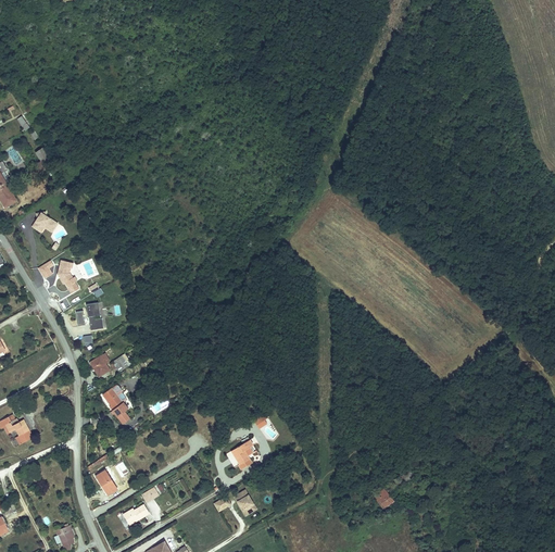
[(17,116),(13,120),(19,128),(24,125),(17,116)]
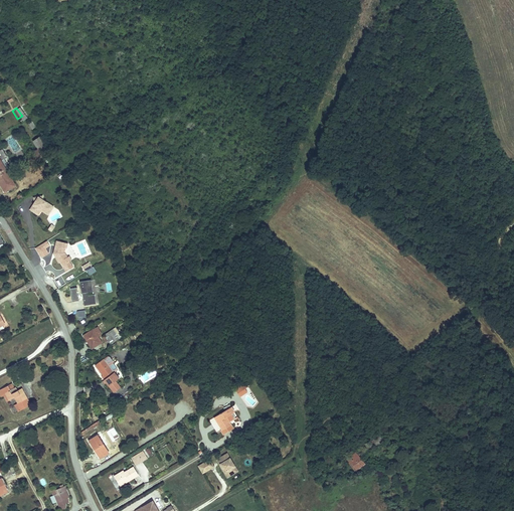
[(32,125),(27,127),(31,134),(35,131),(32,125)]
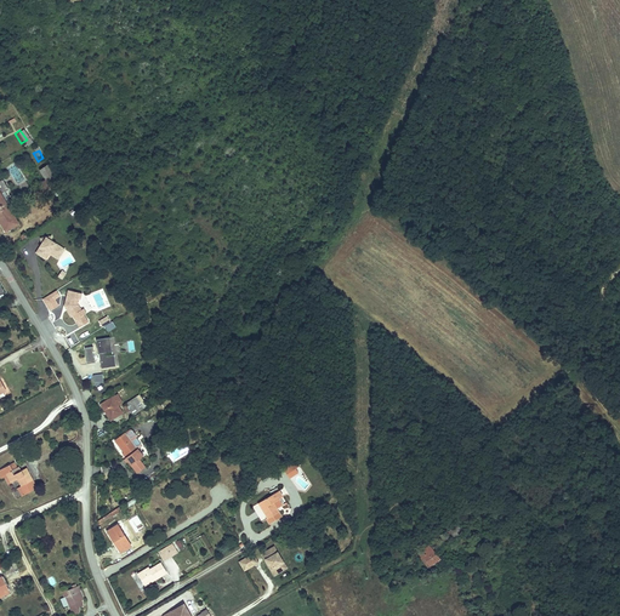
[(43,181),(53,174),(47,164),(38,171),(43,181)]
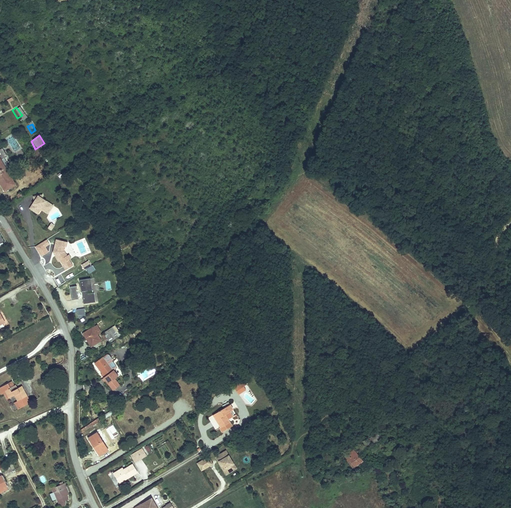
[(48,149),(44,143),(35,149),(32,151),(36,157),(48,149)]
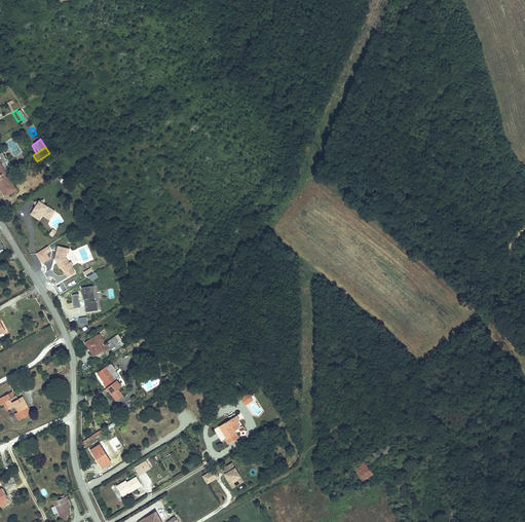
[(0,195),(1,197),(12,191),(3,174),(0,166),(0,163),(2,162),(3,161),(0,155),(0,195)]
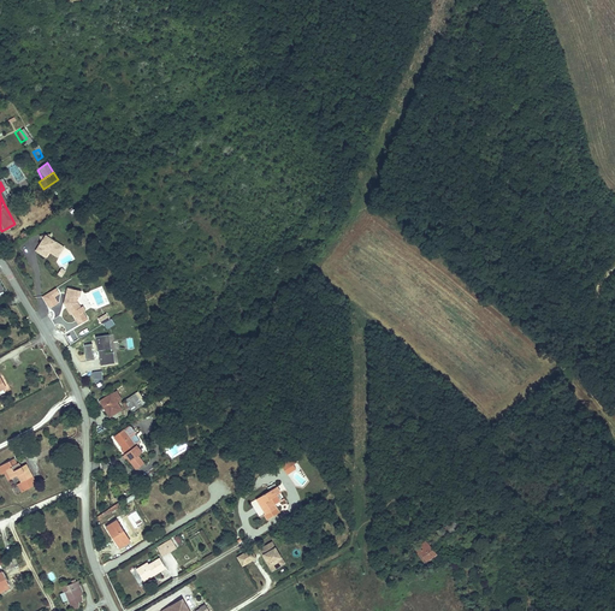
[(60,245),(51,239),(49,235),(40,237),(41,241),(40,243),(35,251),(45,257),(48,253),(49,250),(54,254),(60,245)]
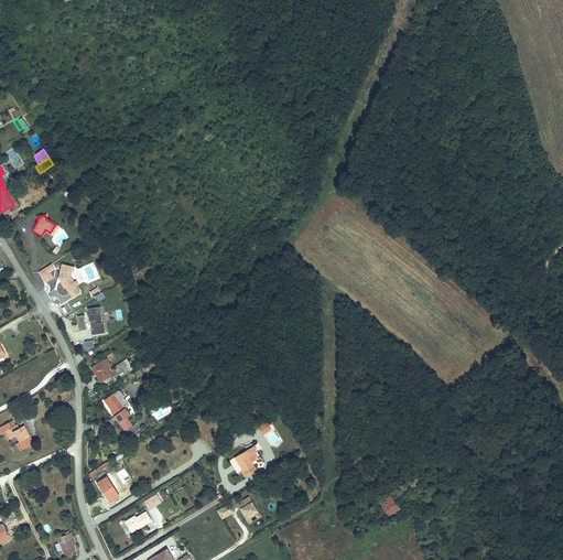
[(52,236),(57,227),(55,225),(50,233),(45,229),(44,232),(52,236)]
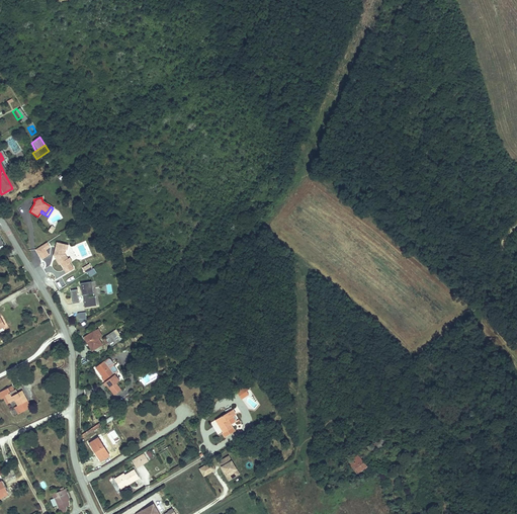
[(68,245),(57,242),(53,255),(55,256),(56,258),(55,259),(59,264),(60,263),(66,273),(73,268),(70,262),(68,263),(66,260),(68,259),(67,258),(65,254),(65,250),(67,250),(68,245)]
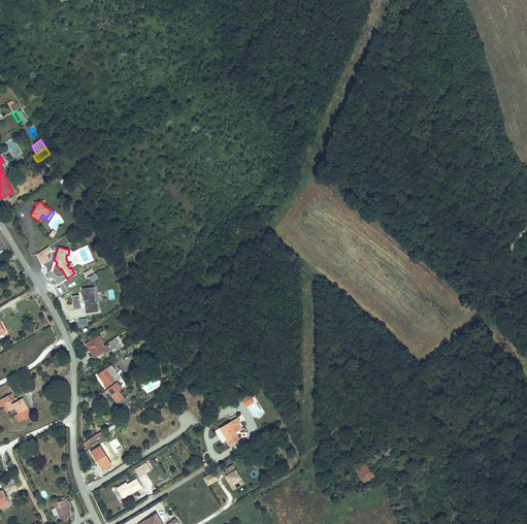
[(95,298),(94,286),(83,288),(85,300),(87,299),(88,306),(86,306),(87,313),(99,310),(97,301),(91,302),(90,299),(95,298)]
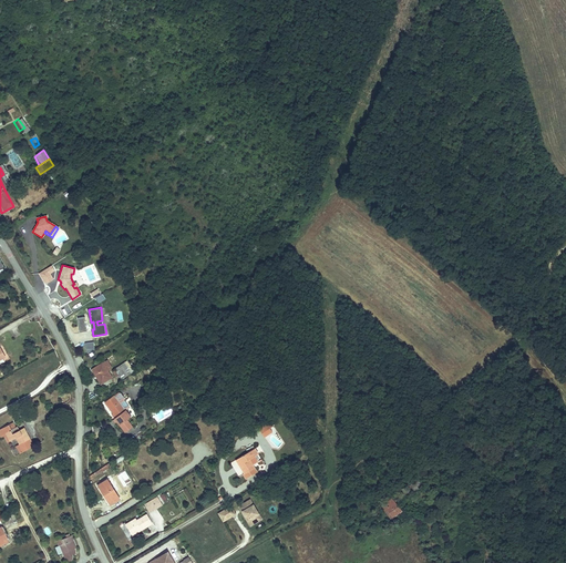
[(88,330),(85,316),(78,317),(80,331),(88,330)]
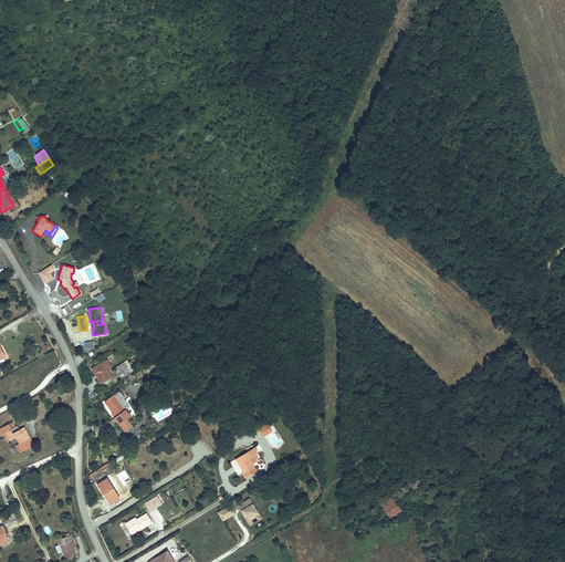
[(101,358),(90,365),(98,380),(111,373),(101,358)]
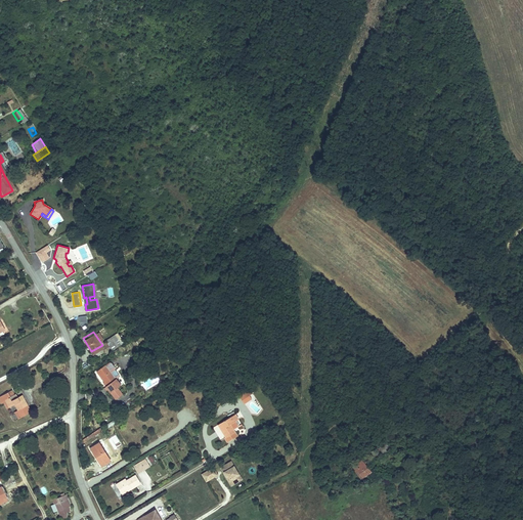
[(116,335),(106,339),(111,348),(120,343),(116,335)]
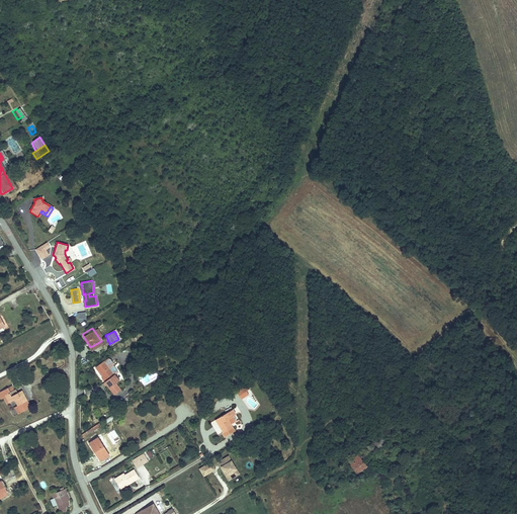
[(107,356),(99,363),(107,373),(106,374),(109,377),(111,376),(112,378),(111,379),(114,383),(120,377),(123,374),(118,368),(113,362),(107,356)]
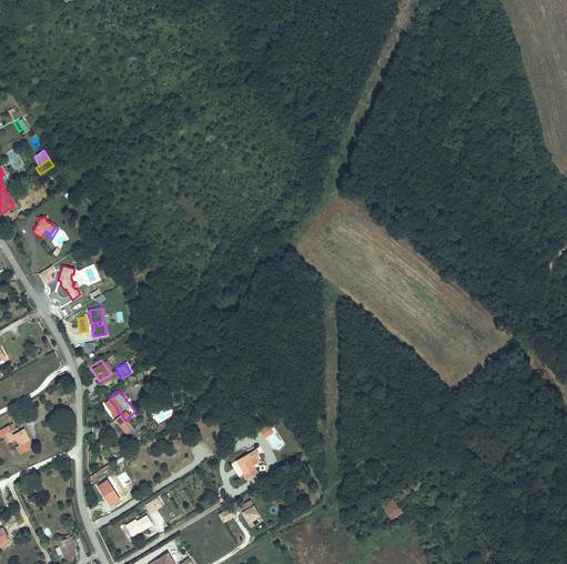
[(132,427),(138,422),(132,414),(125,421),(132,427)]
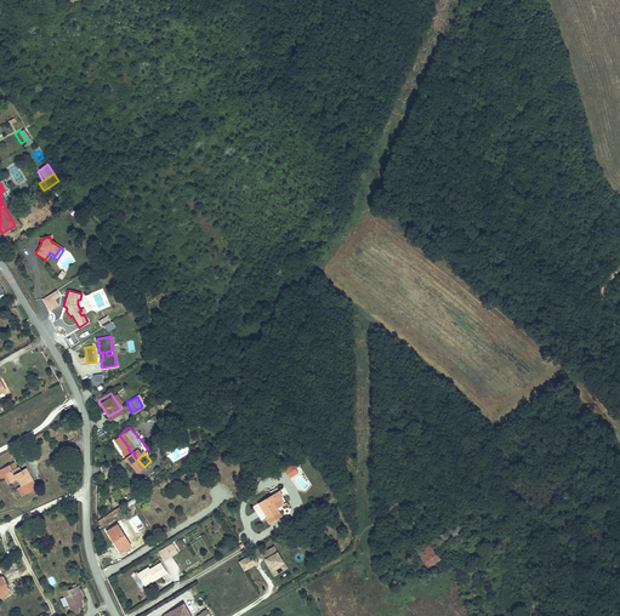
[(294,477),(291,472),(295,469),(291,463),(279,472),(285,482),(294,477)]
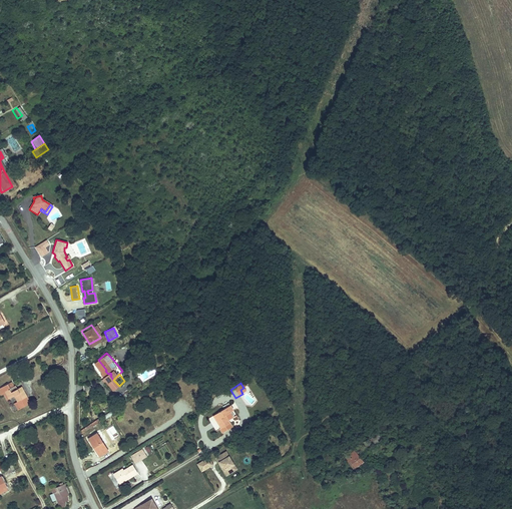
[(11,388),(2,392),(5,397),(8,396),(12,403),(16,401),(19,406),(18,407),(21,413),(30,409),(26,402),(29,401),(26,395),(22,398),(20,393),(18,390),(15,392),(14,393),(11,388)]
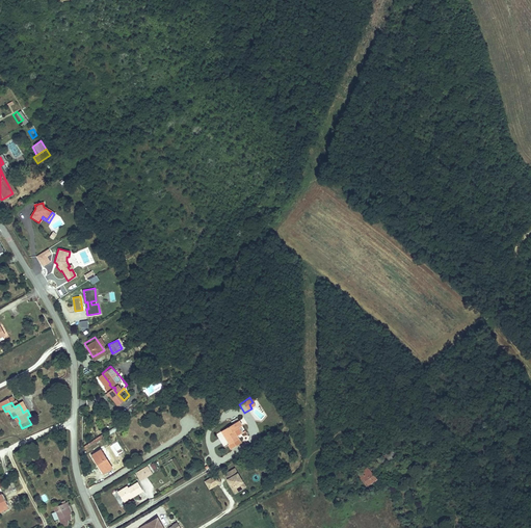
[(2,406),(0,407),(4,416),(6,414),(9,420),(12,418),(8,411),(5,412),(2,406)]
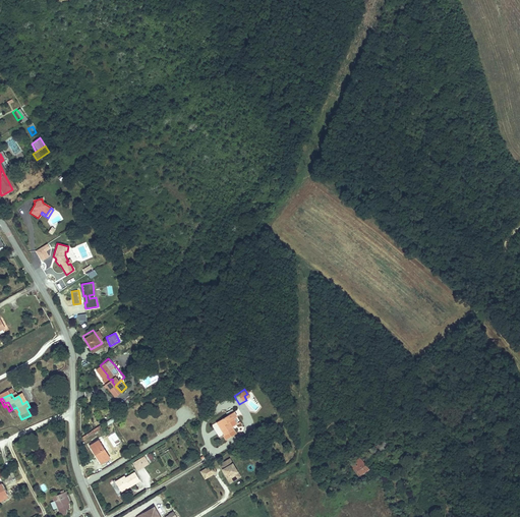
[(186,406),(176,412),(181,420),(191,413),(186,406)]
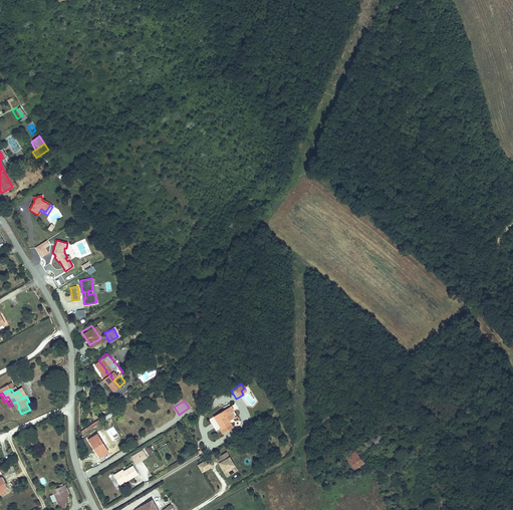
[(221,413),(210,420),(217,432),(216,433),(219,437),(229,431),(225,424),(228,422),(228,421),(229,421),(227,417),(228,416),(225,411),(223,412),(222,410),(219,411),(221,413)]
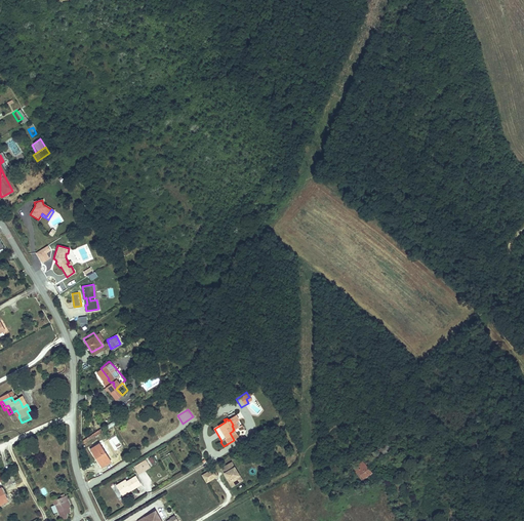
[(365,458),(369,466),(389,451),(384,444),(365,458)]
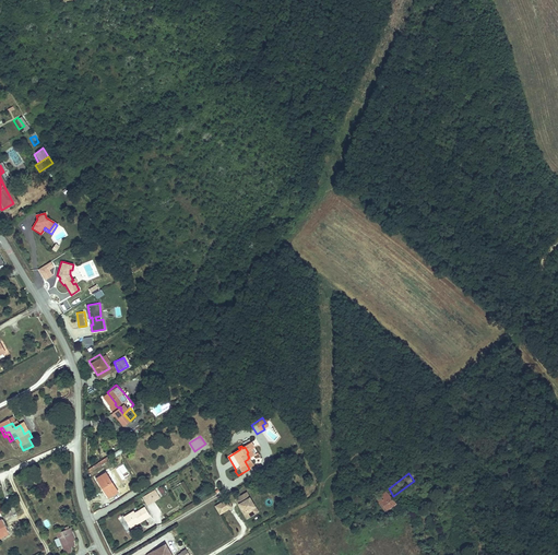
[(103,475),(93,481),(103,498),(111,493),(103,475)]
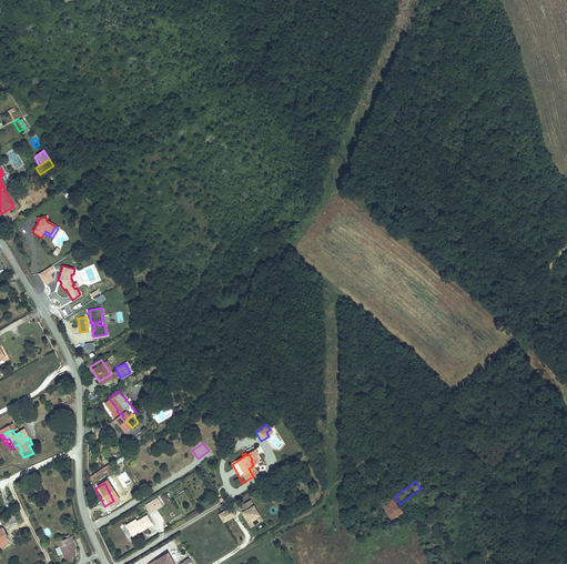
[(395,507),(400,504),(395,496),(390,501),(395,507)]
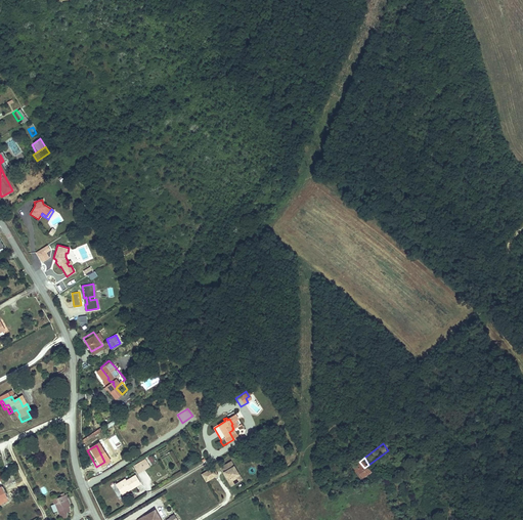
[(136,477),(155,468),(151,460),(132,468),(136,477)]
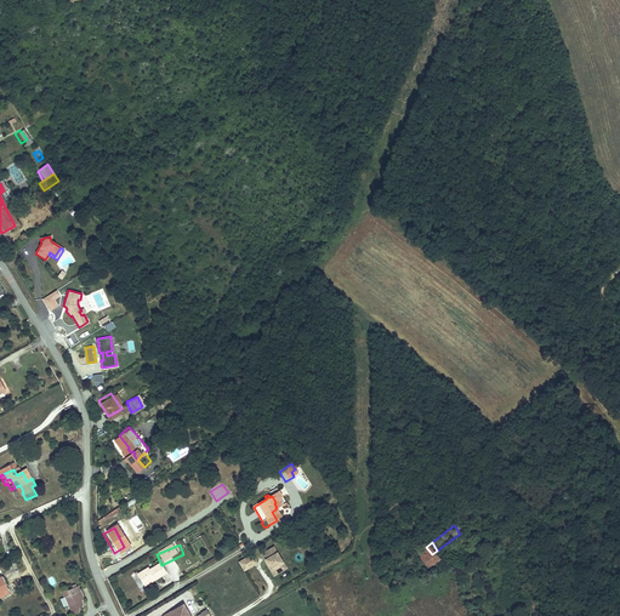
[(436,562),(432,554),(426,547),(415,554),(417,558),(419,557),(426,568),(436,562)]
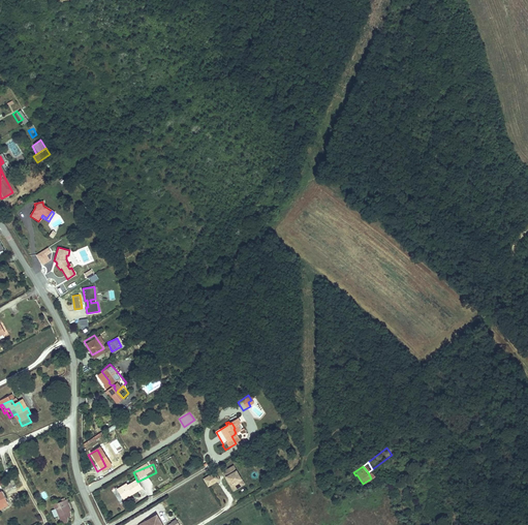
[(225,477),(224,477),(227,483),(228,483),(229,486),(228,486),(231,491),(240,487),(239,485),(239,481),(240,480),(231,467),(222,472),(225,477)]
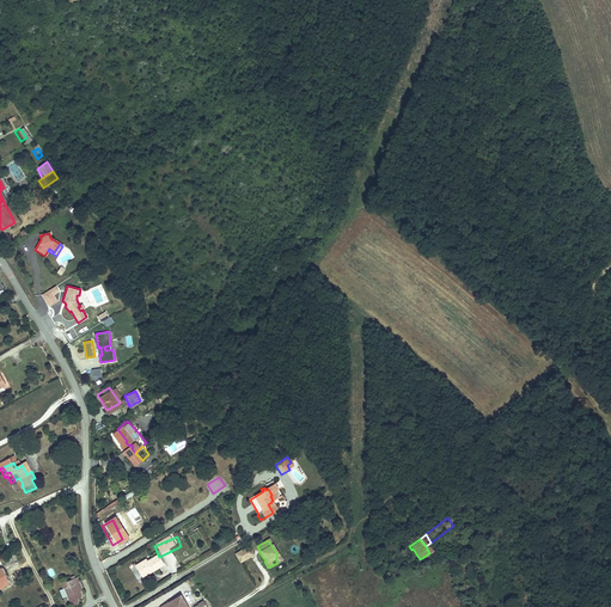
[(5,558),(0,549),(0,588),(11,584),(7,576),(8,576),(5,566),(1,569),(0,566),(0,563),(1,563),(0,560),(5,558)]
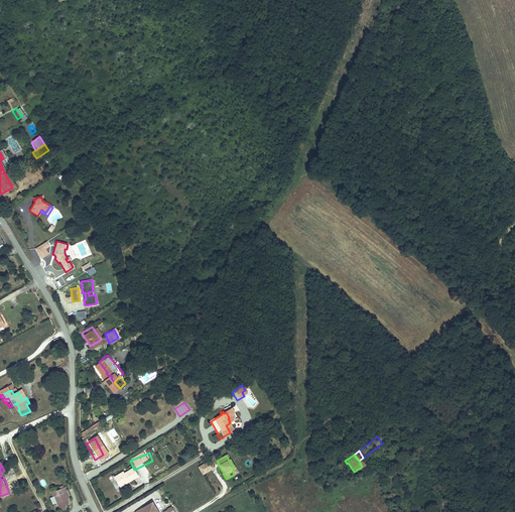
[(210,471),(206,464),(201,467),(205,473),(210,471)]
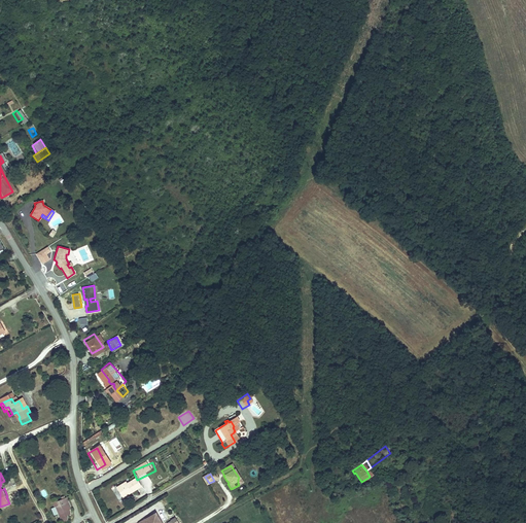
[(121,484),(111,490),(116,498),(126,493),(128,496),(136,491),(131,482),(123,486),(121,484)]
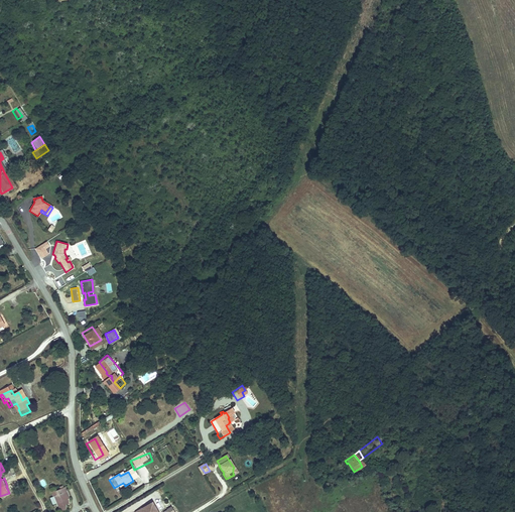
[(123,483),(114,488),(116,492),(125,486),(123,483)]
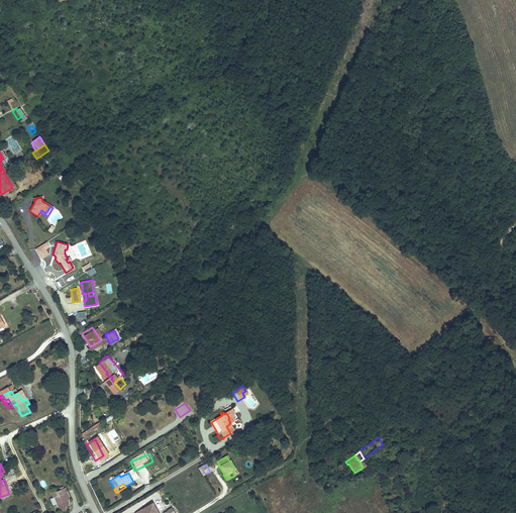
[(71,507),(66,496),(67,495),(66,492),(59,495),(59,494),(55,495),(57,500),(58,500),(64,512),(70,512),(68,509),(71,507)]
